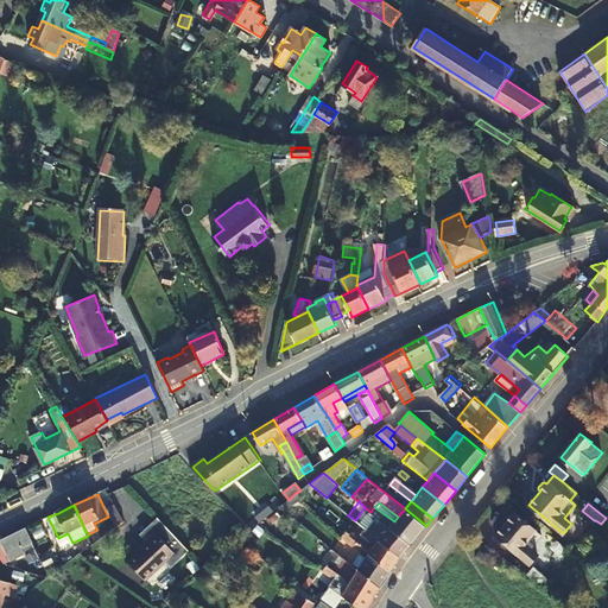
[(125,521),(115,506),(108,511),(118,527),(125,521)]
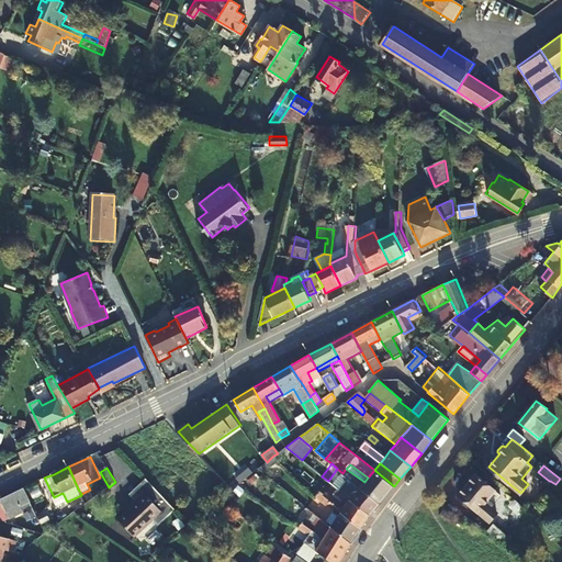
[(240,483),(253,473),(249,469),(237,479),(240,483)]
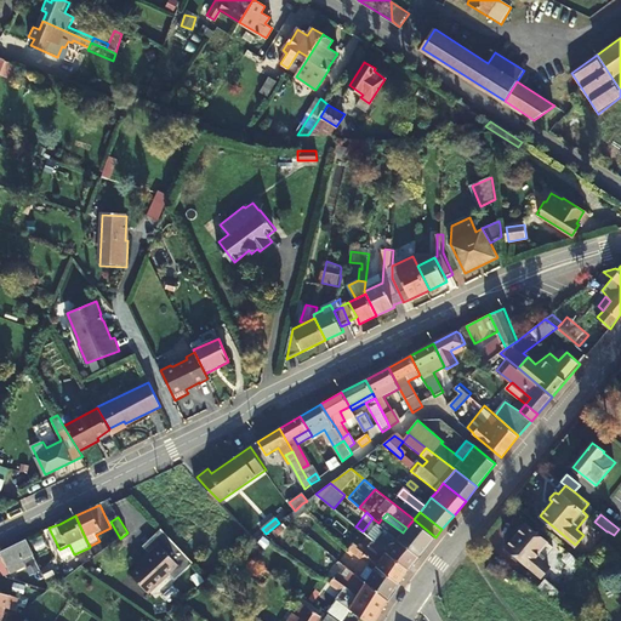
[(414,519),(406,528),(403,533),(398,539),(420,556),(436,537),(414,519)]
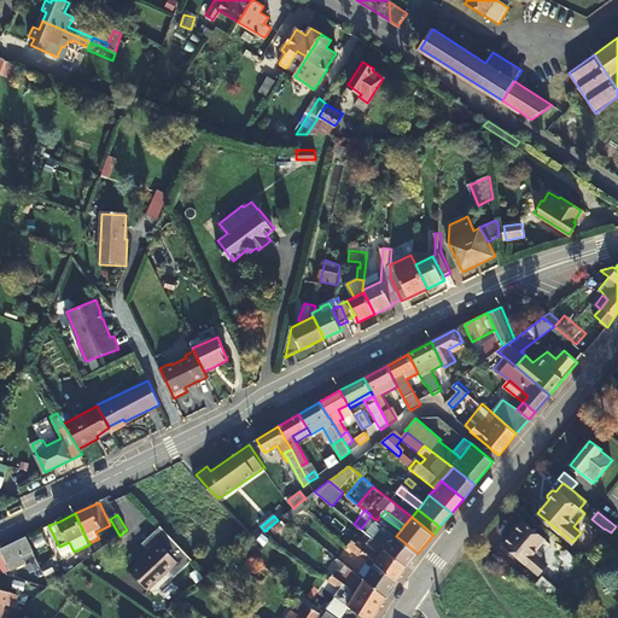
[(514,531),(502,546),(538,575),(547,565),(540,559),(551,544),(523,522),(520,524),(519,523),(517,523),(512,528),(512,530),(514,531)]
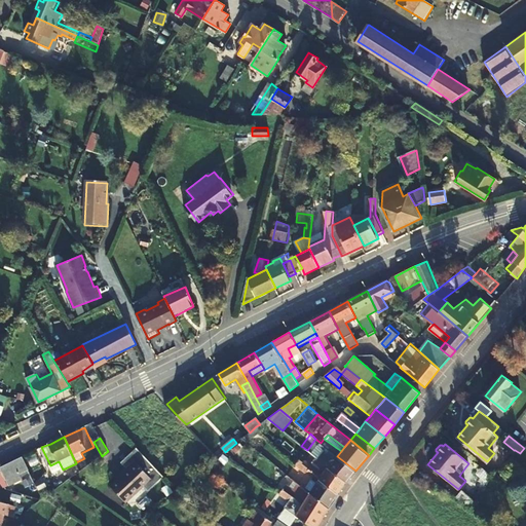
[(128,468),(111,485),(126,501),(145,484),(152,478),(155,482),(163,475),(138,447),(129,454),(134,459),(126,466),(128,468)]
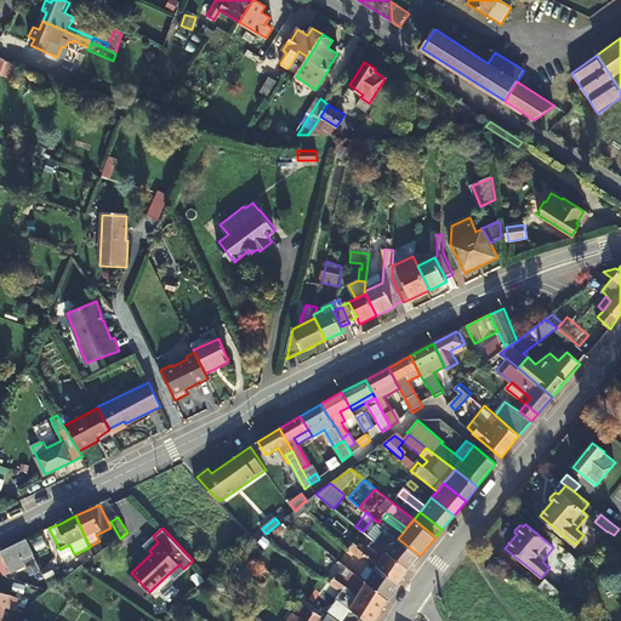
[(387,551),(409,569),(420,556),(398,539),(386,529),(376,542),(387,551)]
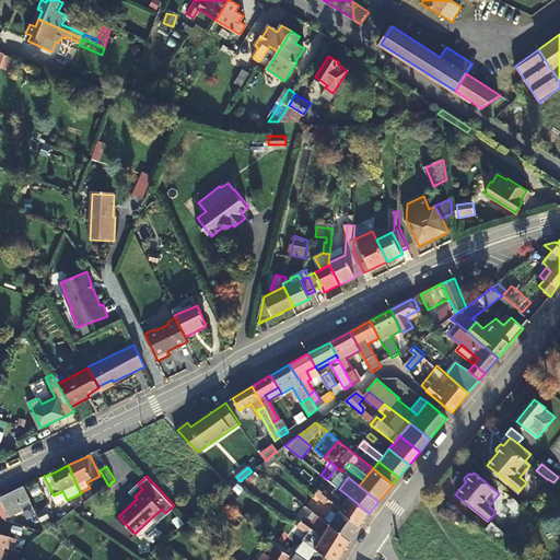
[(333,496),(338,488),(327,479),(319,489),(318,490),(341,509),(343,504),(333,496)]
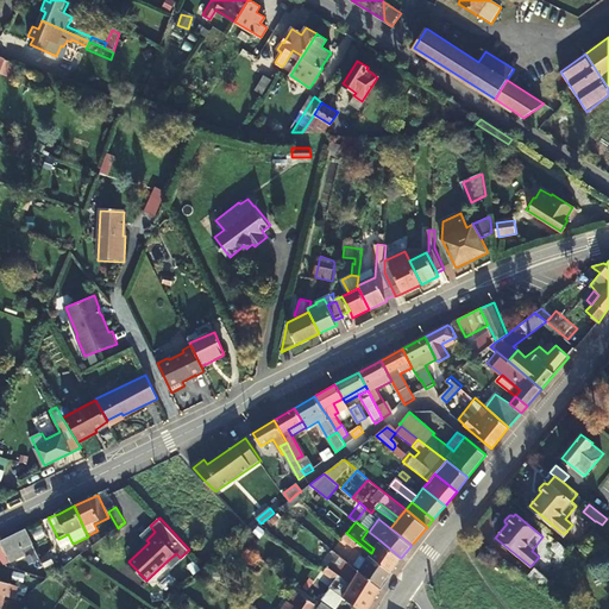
[(150,526),(142,534),(146,540),(155,532),(150,526)]
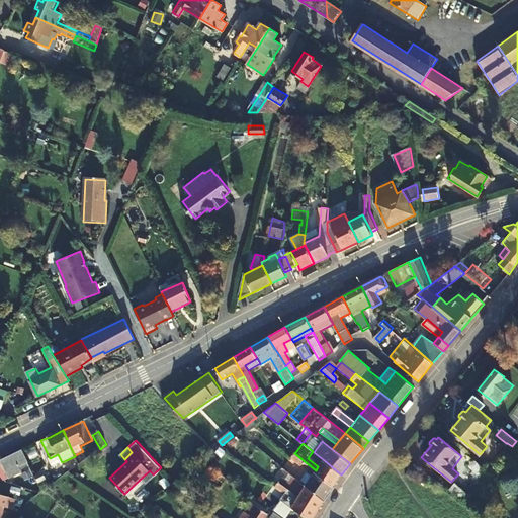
[(0,461),(0,479),(4,481),(23,471),(22,469),(25,467),(30,478),(31,479),(35,487),(40,484),(39,483),(23,450),(0,461)]
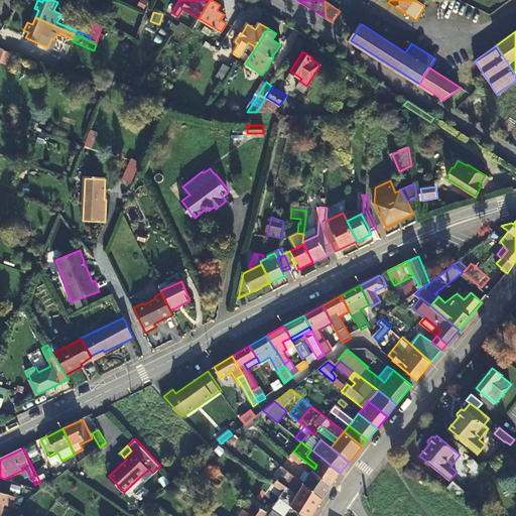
[(293,452),(290,455),(307,468),(312,473),(313,471),(314,469),(293,452)]
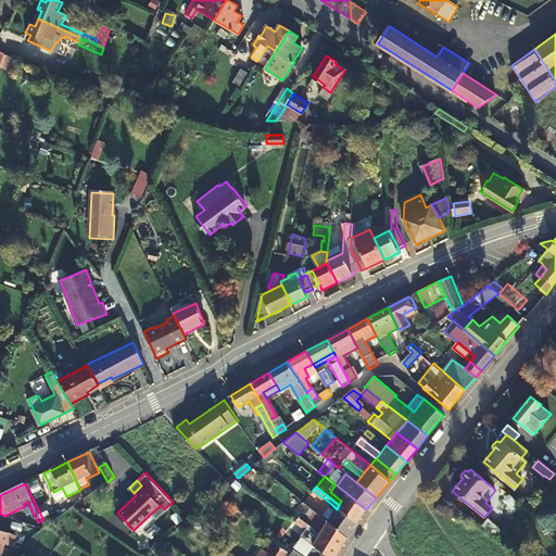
[(62,488),(53,492),(58,501),(66,496),(62,488)]
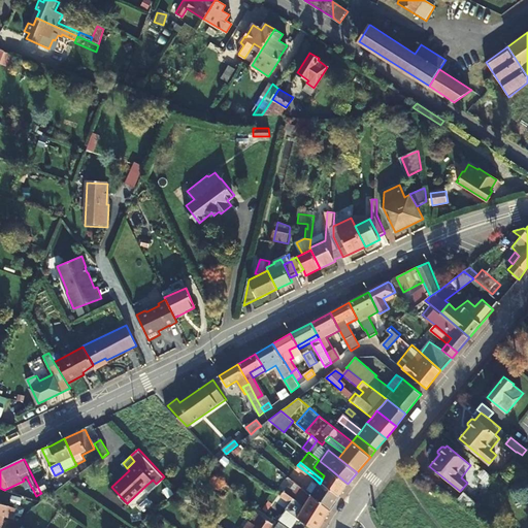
[(321,482),(339,496),(348,484),(329,468),(324,475),(322,480),(321,482)]
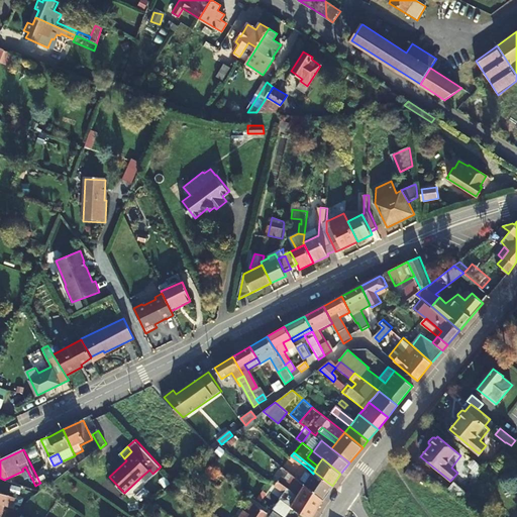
[(479,464),(472,458),(468,466),(479,474),(483,469),(479,464)]
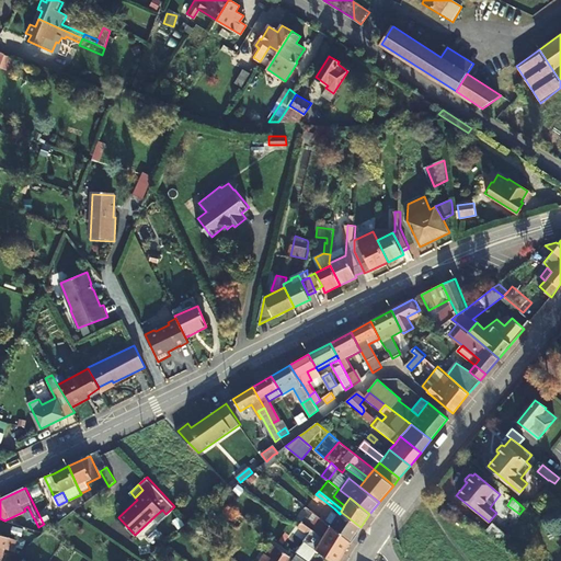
[(317,514),(310,508),(308,513),(315,518),(317,514)]
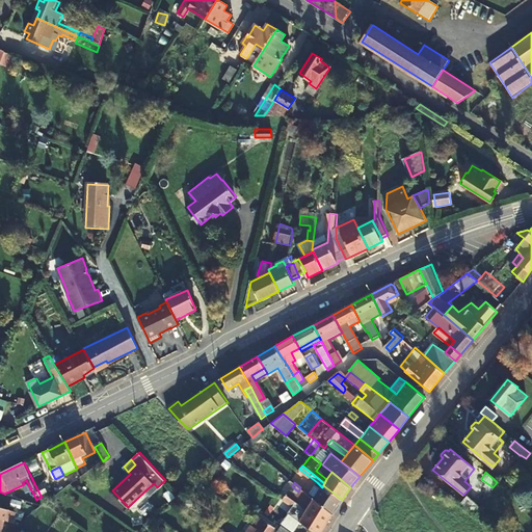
[(317,482),(309,495),(314,499),(322,487),(317,482)]
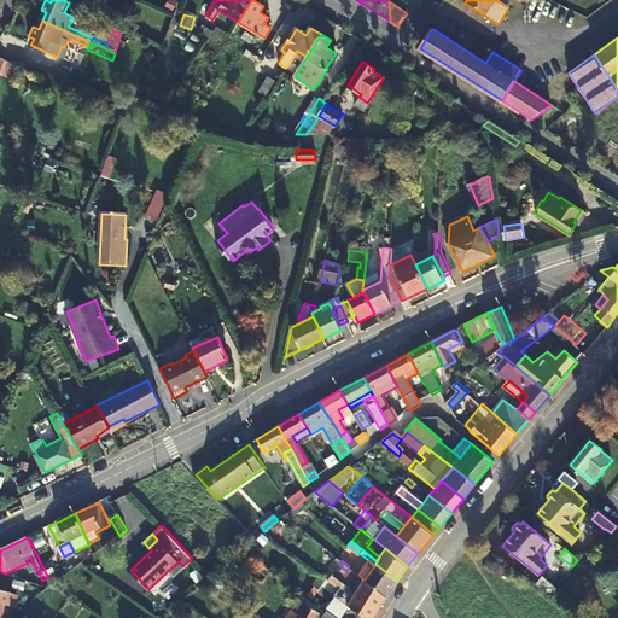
[(494,564),(488,560),(483,566),(489,570),(494,564)]
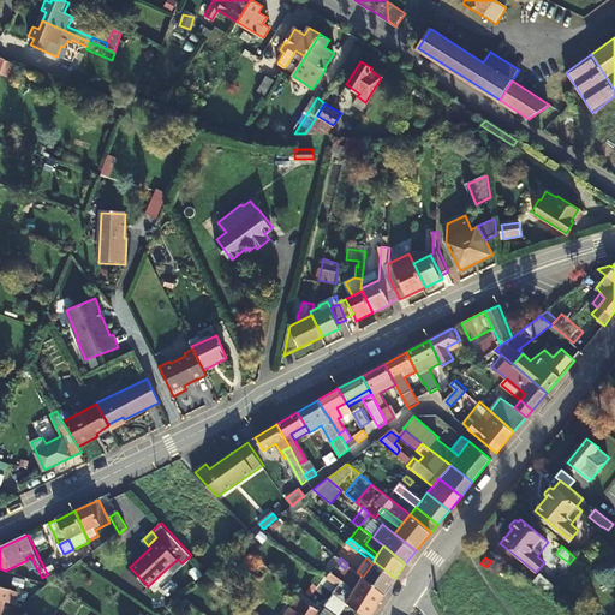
[(178,559),(169,566),(174,571),(181,563),(178,559)]
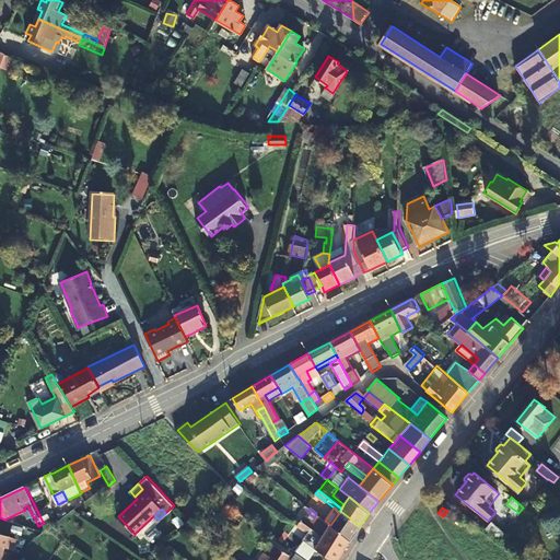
[(350,540),(360,526),(340,511),(339,513),(330,525),(350,540)]
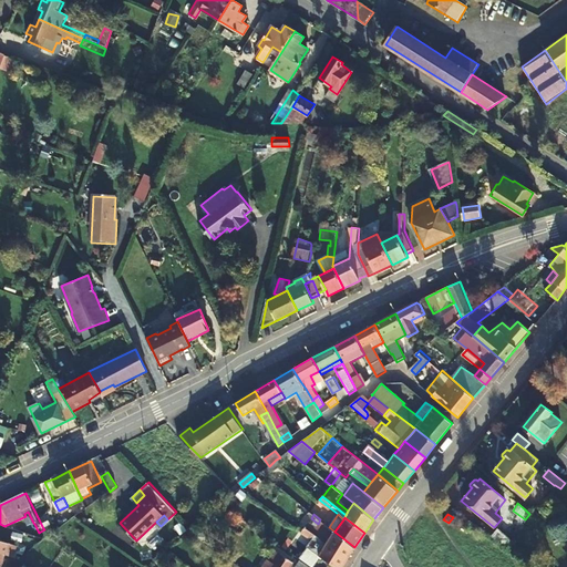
[(330,537),(325,533),(309,521),(306,526),(327,543),(330,537)]
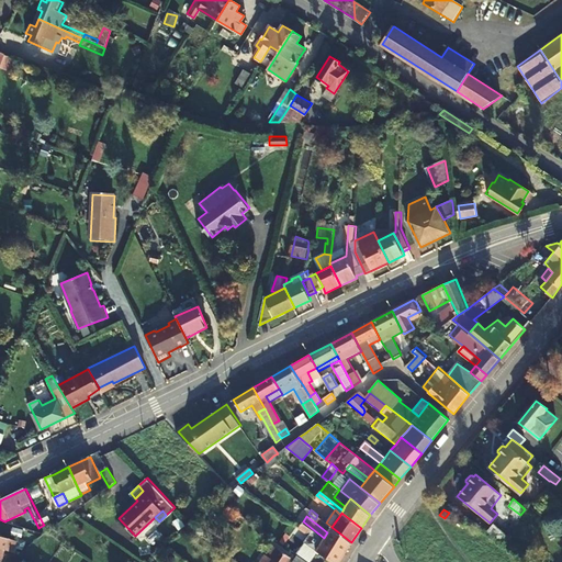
[(44,525),(47,532),(53,529),(49,521),(43,524),(44,525)]
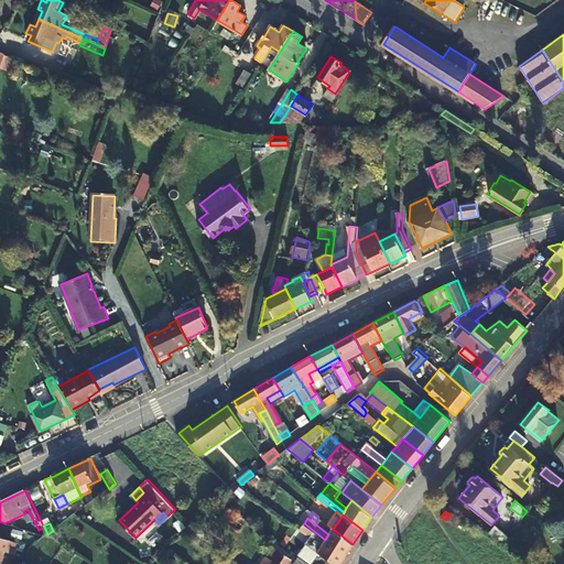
[(305,544),(316,553),(333,563),(339,563),(346,555),(325,540),(304,523),(299,529),(310,538),(305,544)]
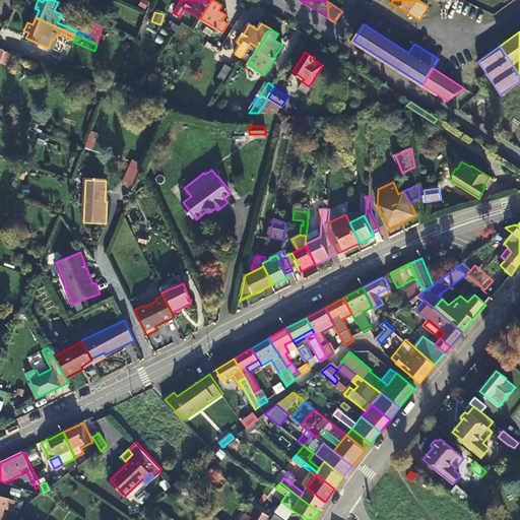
[(303,493),(307,488),(302,483),(298,489),(303,493)]
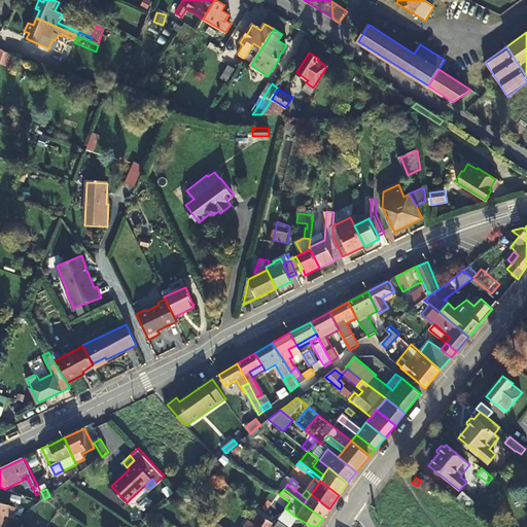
[(463,491),(456,499),(466,507),(472,499),(463,491)]
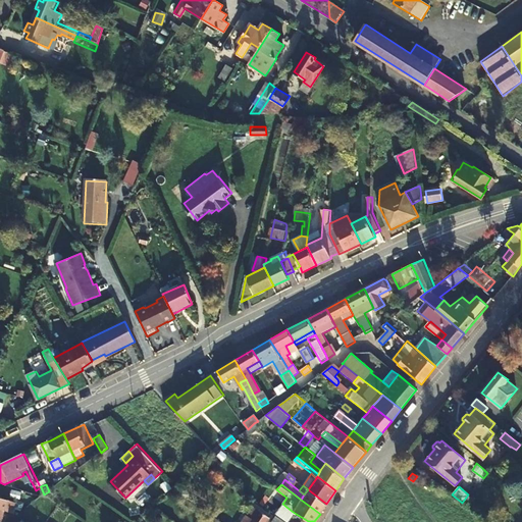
[(304,494),(301,500),(320,514),(326,504),(308,489),(304,494)]
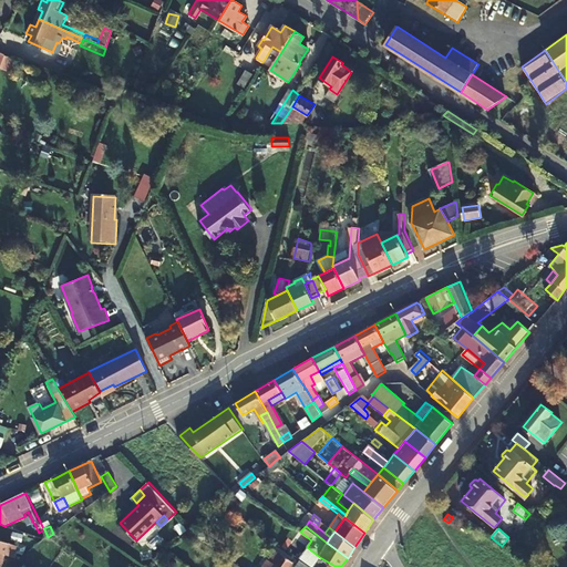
[(0,553),(6,555),(14,557),(19,546),(0,539),(0,553)]
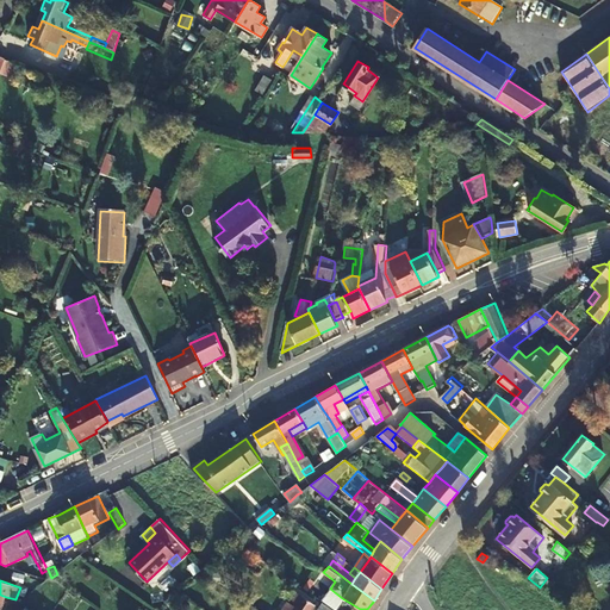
[(306,590),(302,586),(291,603),(288,601),(281,609),(311,609),(315,607),(302,598),(302,597),(306,590)]
